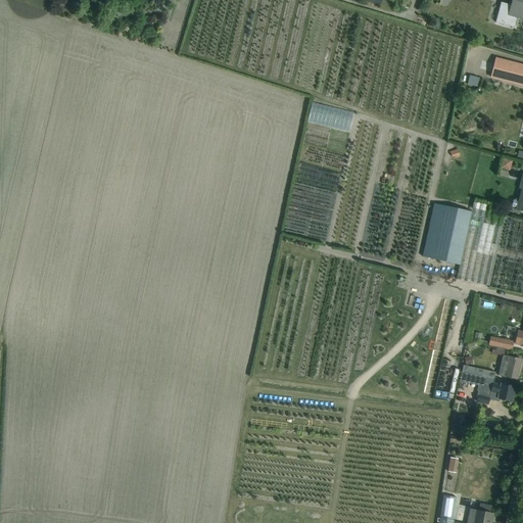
[(502,3),(495,22),(507,26),(514,28),(517,18),(522,19),(522,0),(512,0),(511,5),(502,3)]
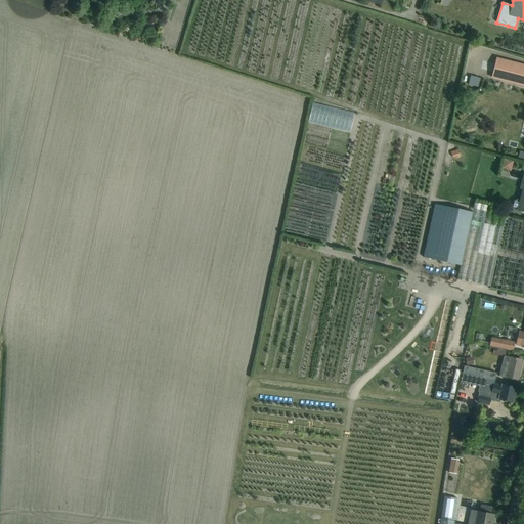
[(523,66),(495,59),(491,77),(523,85),(523,66)]
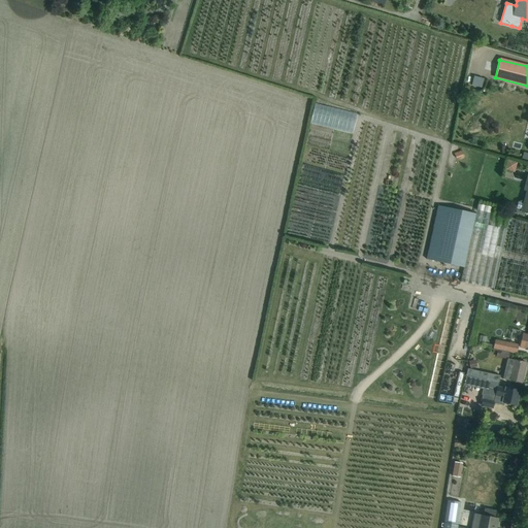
[(362,119),(364,114),(353,110),(351,114),(362,119)]
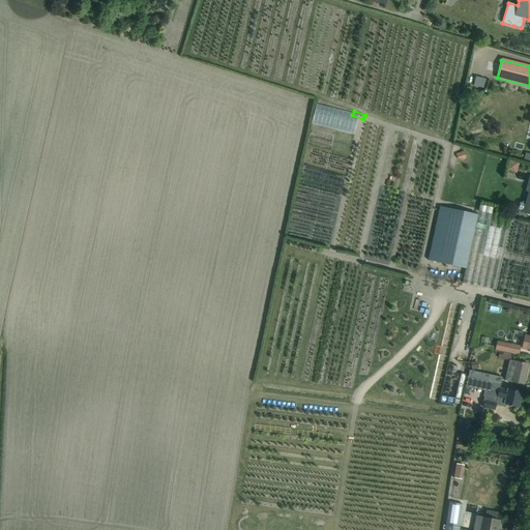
[(520,212),(524,213),(529,214),(529,177),(527,187),(529,187),(529,189),(527,202),(523,201),(520,203),(518,209),(520,212)]
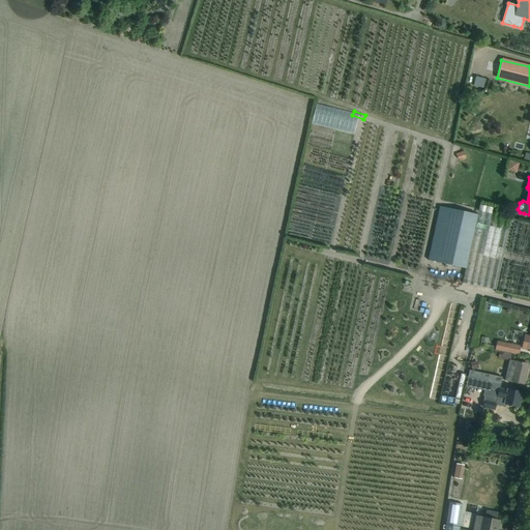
[(428,261),(465,269),(462,284),(495,290),(495,293),(529,299),(529,224),(510,219),(510,218),(491,214),(493,208),(479,206),(477,215),(439,207),(428,261)]
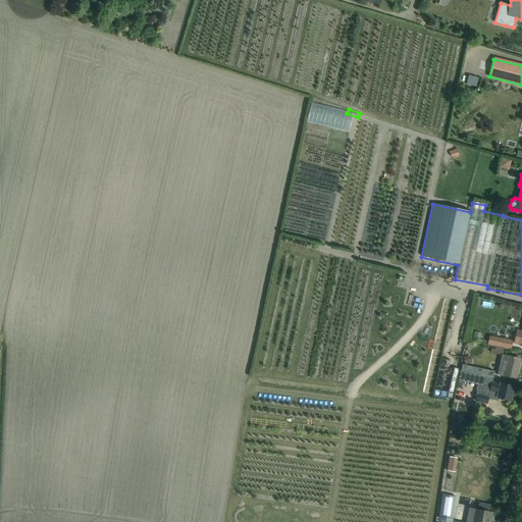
[(521,330),(517,329),(513,344),(519,346),(521,346),(521,330)]
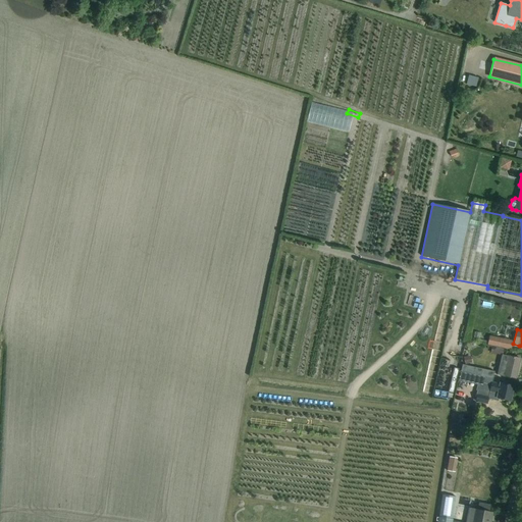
[(487,346),(504,349),(511,350),(512,342),(489,336),(487,346)]
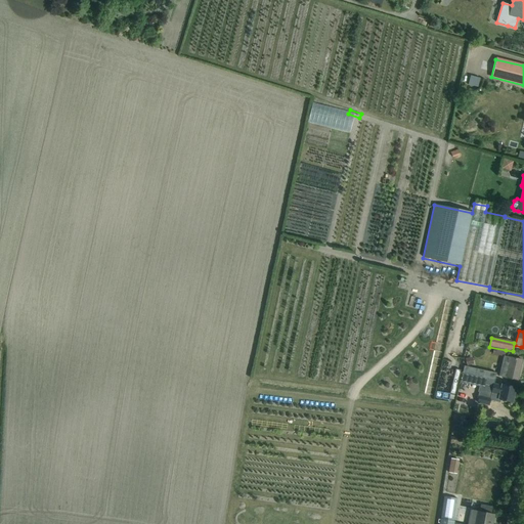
[(506,350),(489,347),(489,348),(493,349),(492,354),(494,355),(504,357),(498,377),(507,379),(517,381),(522,360),(512,358),(505,357),(506,350)]
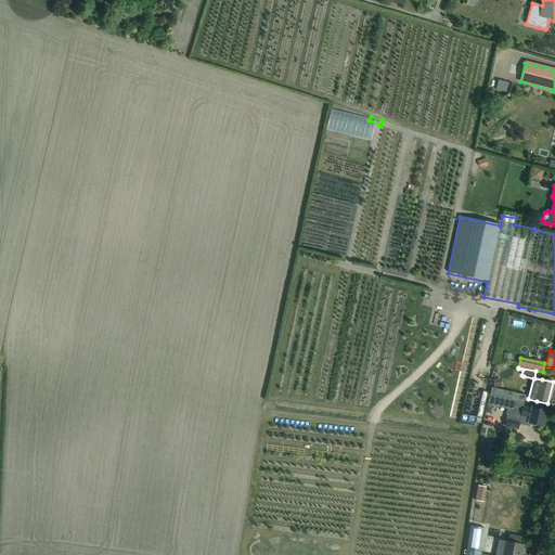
[(511,400),(524,403),(525,396),(491,389),(490,395),(511,400)]
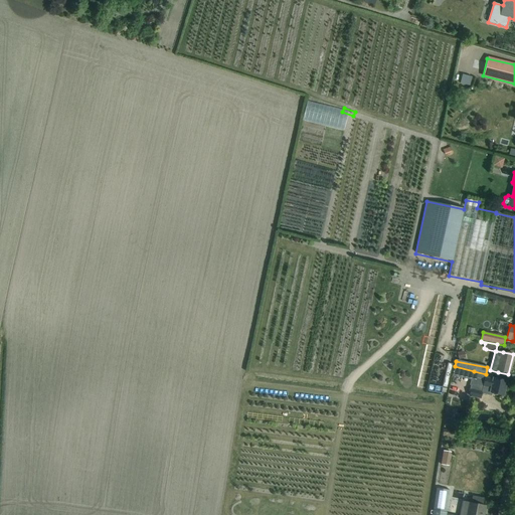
[(486,374),(474,371),(455,366),(453,376),(469,379),(471,382),(471,384),(472,385),(469,396),(480,398),(482,391),(503,395),(507,382),(493,379),(485,378),(486,374)]
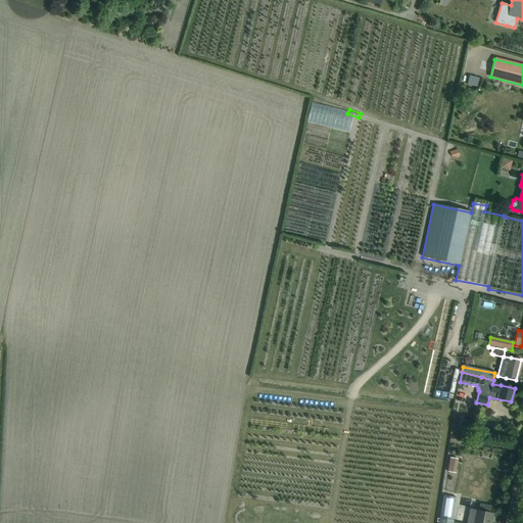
[(457,454),(456,470),(465,470),(466,454),(457,454)]
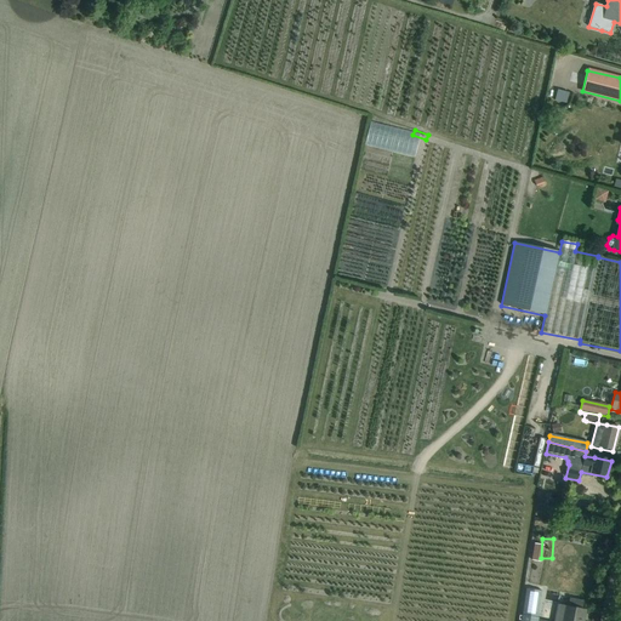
[(520,620),(536,620),(537,620),(539,613),(542,591),(527,588),(523,610),(520,620)]
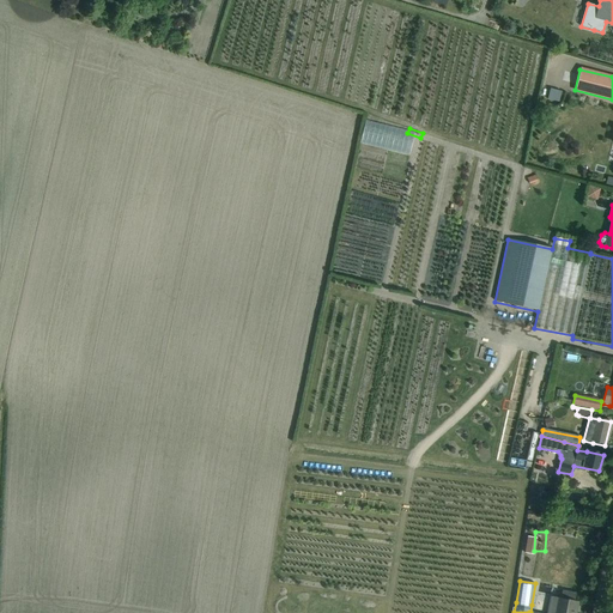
[(539,612),(530,612),(529,612),(574,612),(575,612),(577,611),(578,606),(576,604),(577,602),(572,601),(575,593),(563,590),(560,599),(550,598),(546,612),(539,612)]
